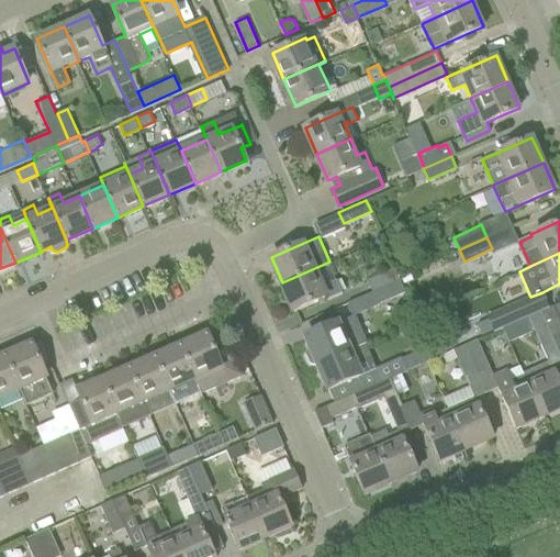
[(317,268),(329,263),(329,262),(282,282),(294,310),(342,289),(337,278),(324,283),(317,268)]
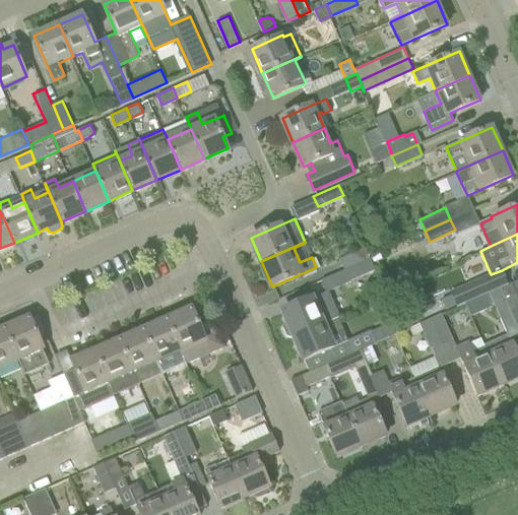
[(343,268),(370,257),(365,247),(339,258),(343,268)]
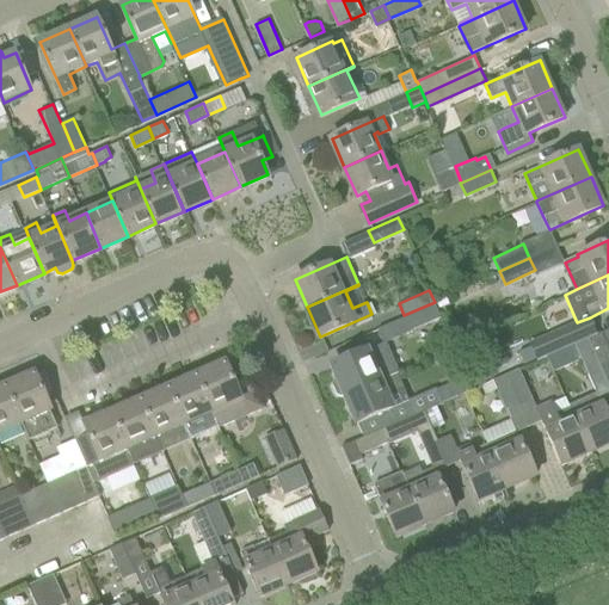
[(410,329),(441,315),(435,302),(404,315),(410,329)]
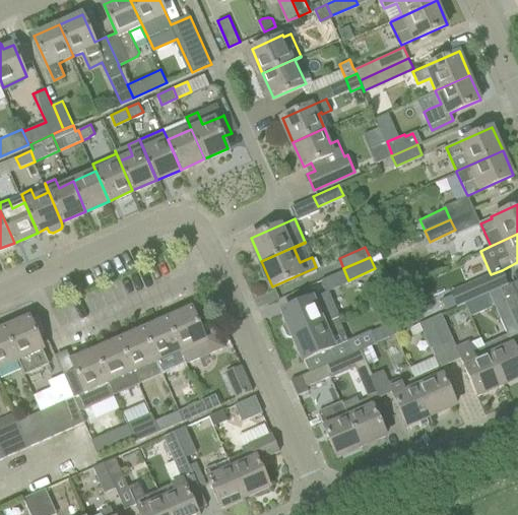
[(475,279),(451,290),(452,294),(453,295),(457,305),(458,306),(466,303),(501,286),(508,283),(502,270),(491,274),(490,272),(475,279)]
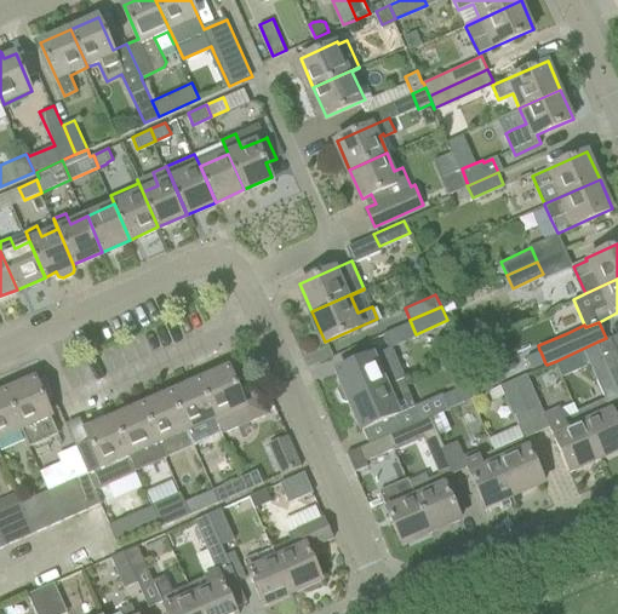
[(611,372),(617,368),(617,348),(612,336),(606,338),(598,342),(611,372)]
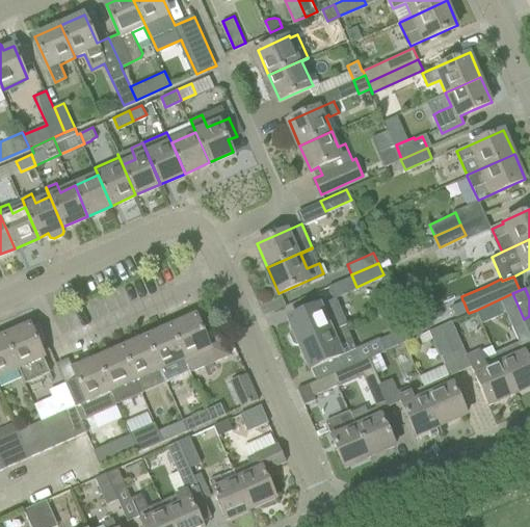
[(511,324),(524,319),(512,293),(477,310),(482,321),(506,311),(511,324)]
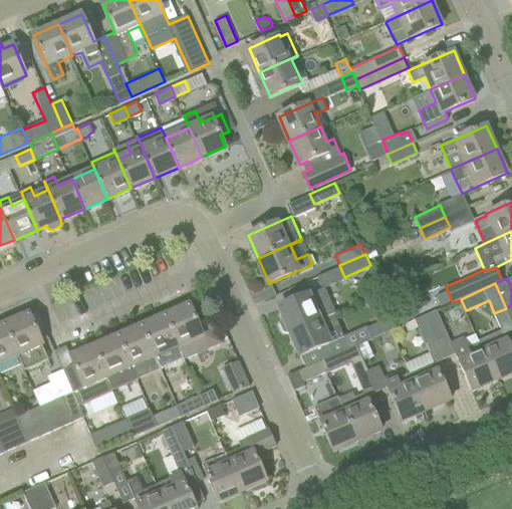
[(290,330),(334,311),(324,287),(279,306),(284,316),(281,318),(280,321),(283,330),(287,331),(290,330)]
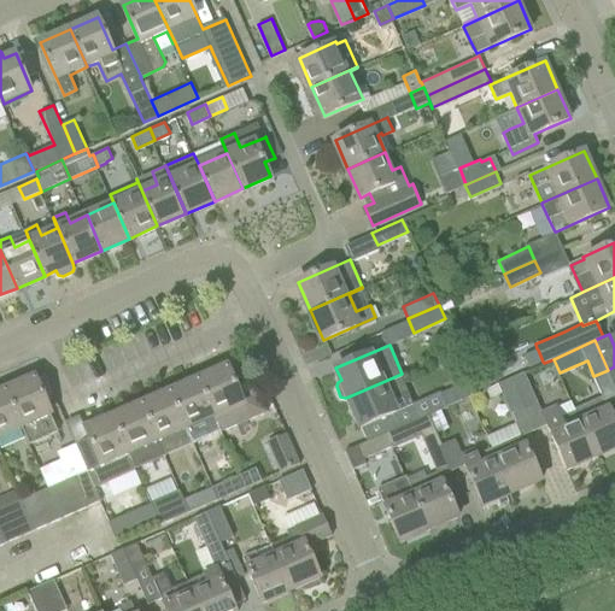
[(246,368),(232,375),(228,365),(199,379),(222,429),(265,410),(246,365),(245,366),(246,368)]
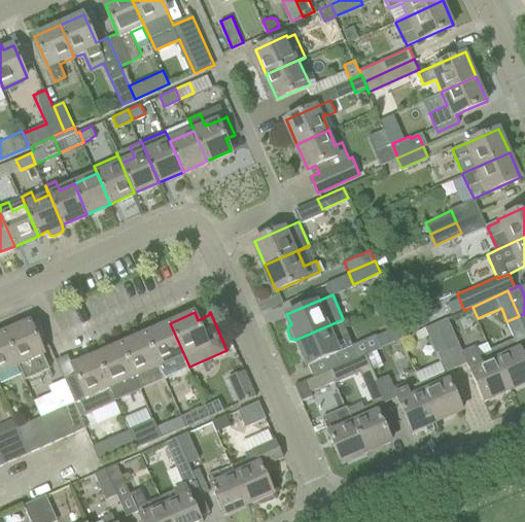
[(448,346),(459,342),(448,316),(436,321),(448,346)]
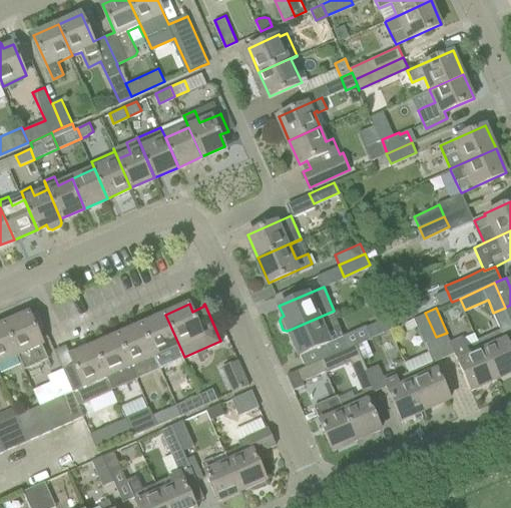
[(349,346),(345,335),(334,311),(290,330),(306,366),(322,358),(349,346)]
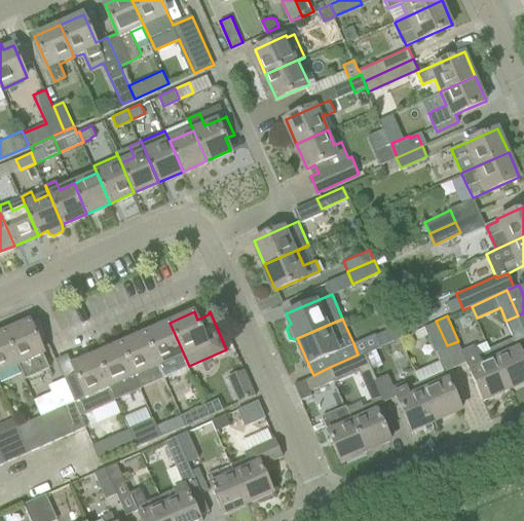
[(26,377),(50,366),(31,321),(6,332),(19,362),(26,377)]
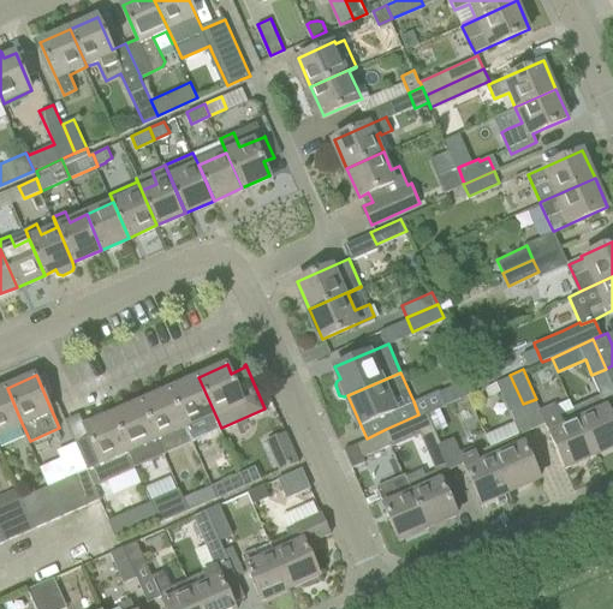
[(509,410),(523,404),(510,375),(497,381),(509,410)]
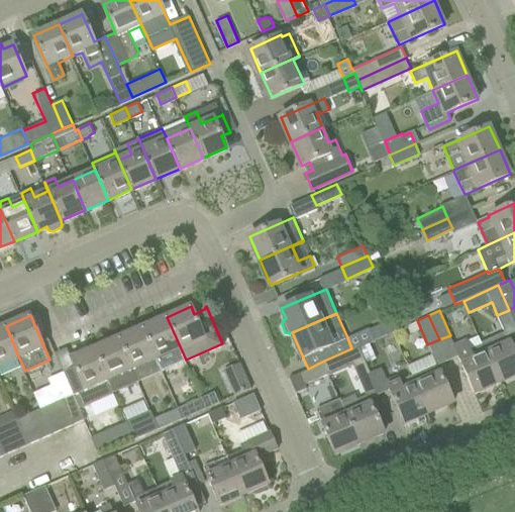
[(396,316),(371,327),(375,338),(393,330),(400,327),(396,316)]
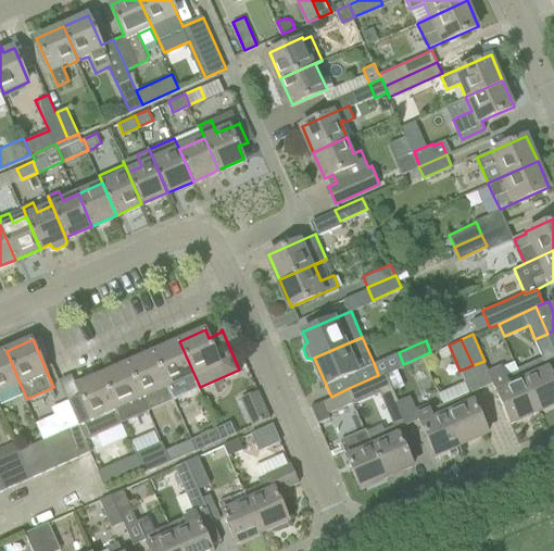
[(199,387),(200,387),(179,341),(154,352),(168,384),(174,397),(175,398),(174,396),(199,386),(199,387)]
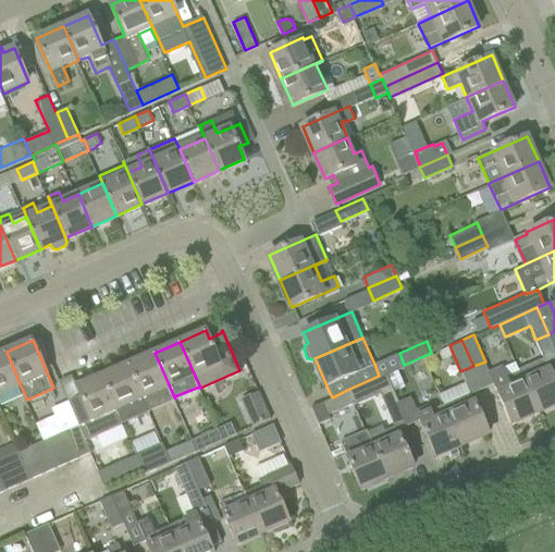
[(0,392),(20,383),(7,352),(0,354),(0,392)]
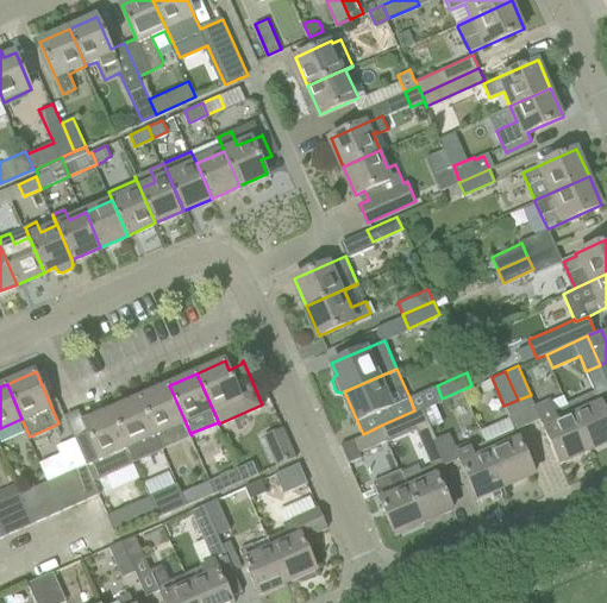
[(169,385),(141,397),(156,433),(185,420),(169,385)]
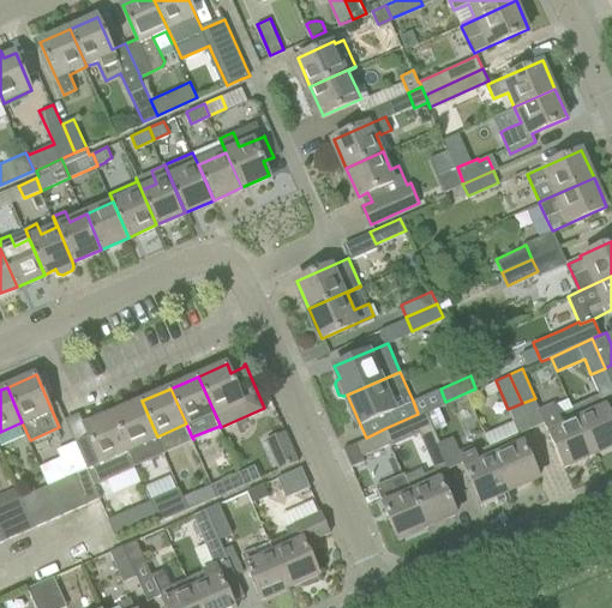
[(611,417),(606,404),(605,404),(600,393),(573,405),(594,452),(611,444),(611,417)]
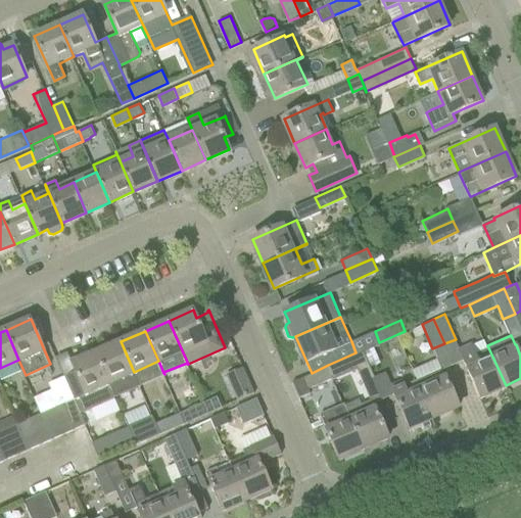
[(115,395),(140,384),(134,372),(121,341),(97,352),(115,395)]
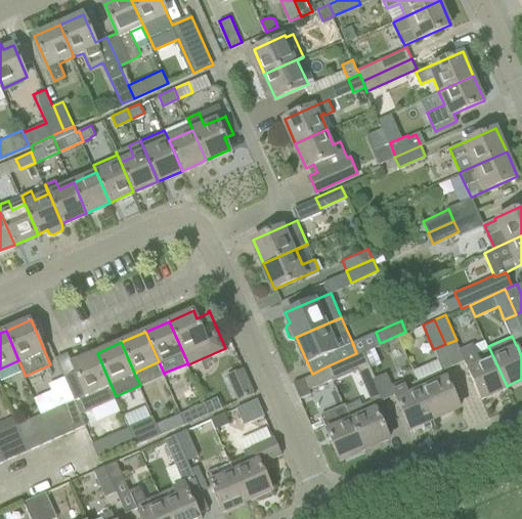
[(488,349),(478,353),(474,344),(461,349),(465,359),(466,359),(470,369),(469,369),(481,397),(507,386),(488,346),(487,346),(488,349)]
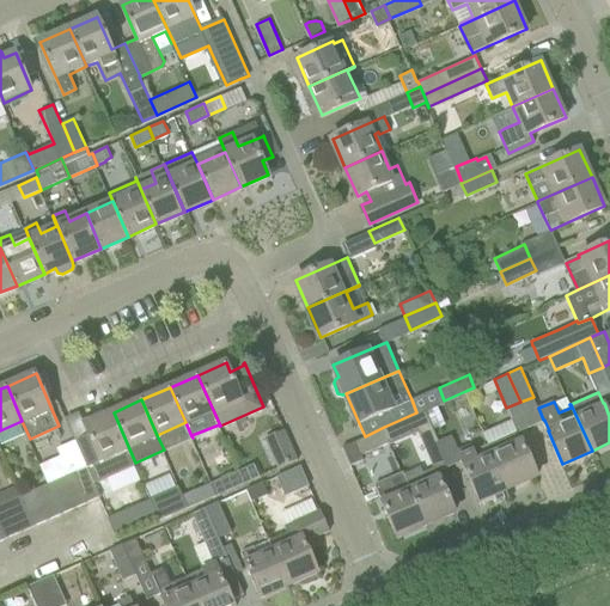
[(438,438),(451,433),(438,403),(425,409),(438,438)]
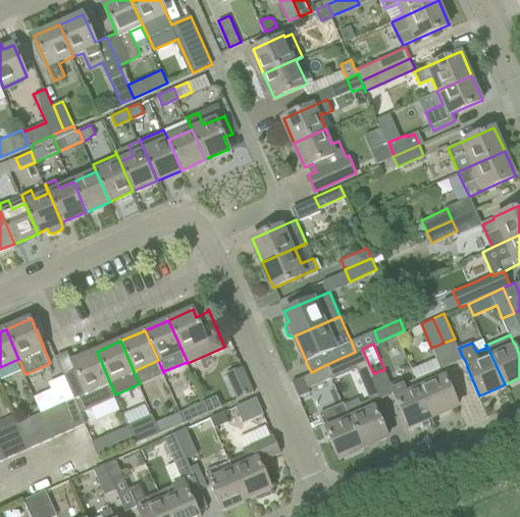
[(356,352),(327,364),(332,375),(356,365),(362,378),(373,373),(362,349),(356,352)]
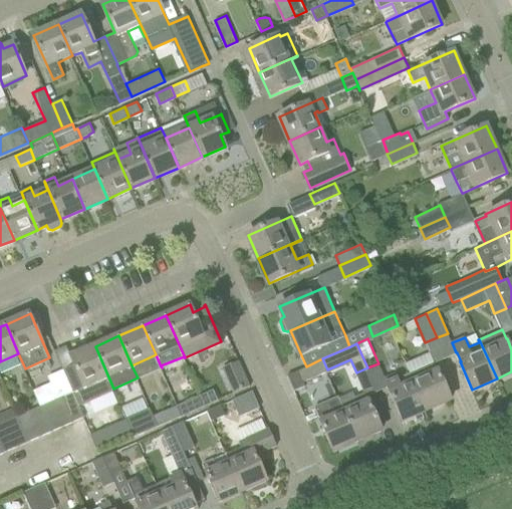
[(73,391),(62,396),(73,420),(83,416),(81,411),(78,405),(86,401),(113,389),(95,346),(71,356),(74,363),(63,367),(64,368),(73,391)]
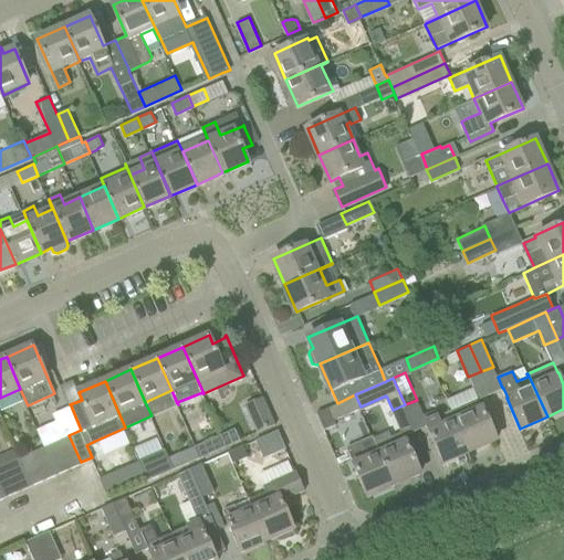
[(268,393),(249,401),(260,430),(279,422),(268,393)]
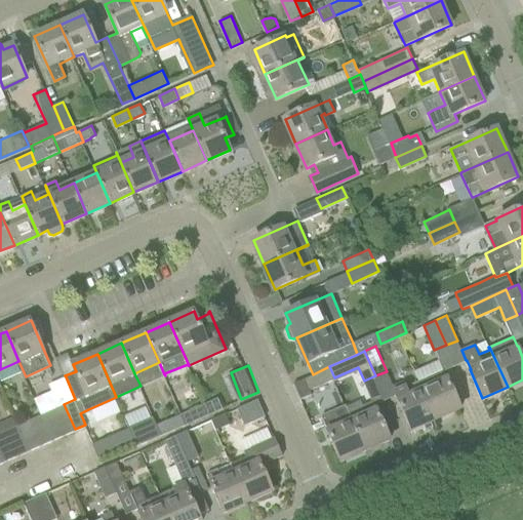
[(310,388),(334,377),(329,366),(313,374),(293,383),(300,398),(312,393),(310,388)]
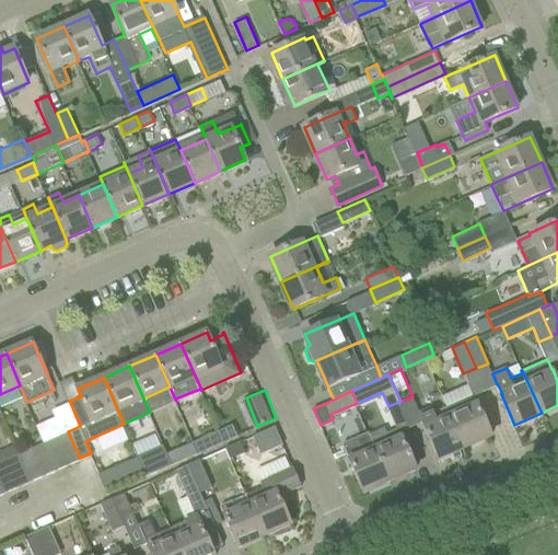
[(472,393),(446,404),(448,406),(465,447),(491,435),(478,404),(477,404),(477,403),(476,404),(472,393)]
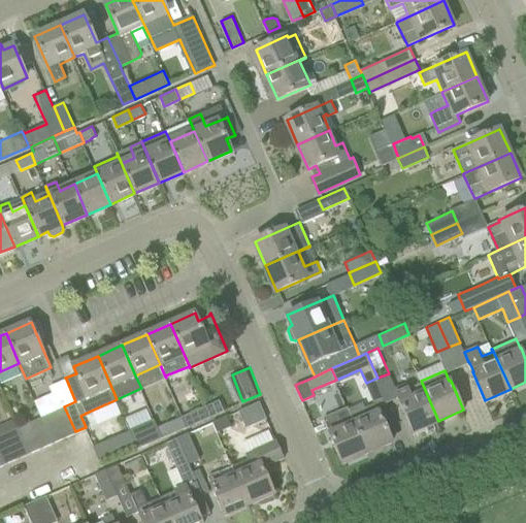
[(389,373),(377,378),(388,401),(399,396),(402,402),(401,402),(405,413),(414,431),(438,421),(422,383),(421,381),(407,386),(405,381),(395,385),(390,372),(389,373)]
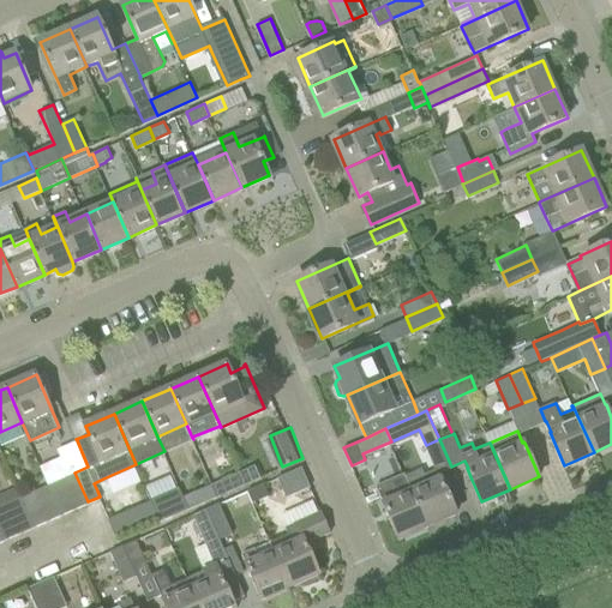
[(77,440),(58,449),(61,457),(70,475),(75,473),(88,467),(77,440)]
